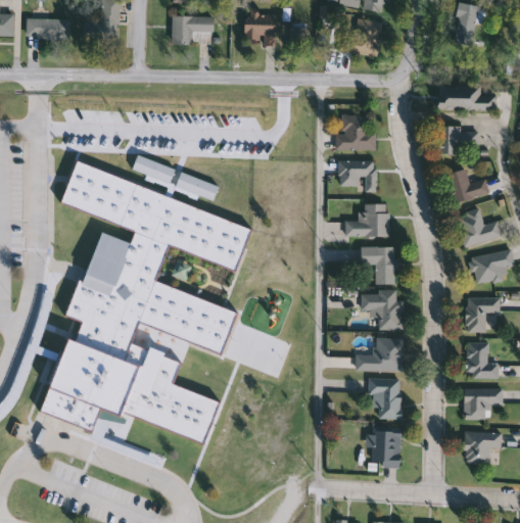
[(100,0),(119,0),(119,43),(85,42),(85,21),(100,21),(100,0)]
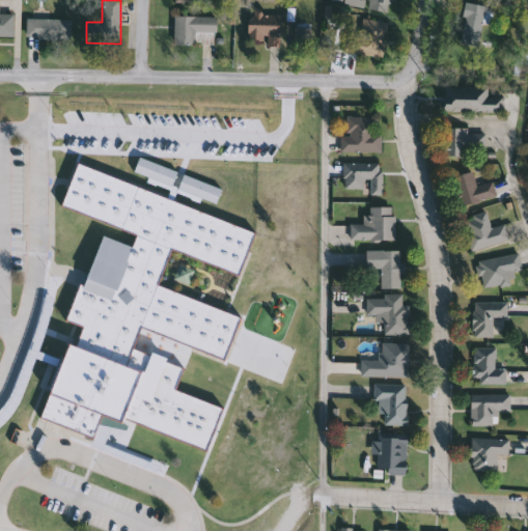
[(394,0),(391,16),(331,2),(331,0),(394,0)]
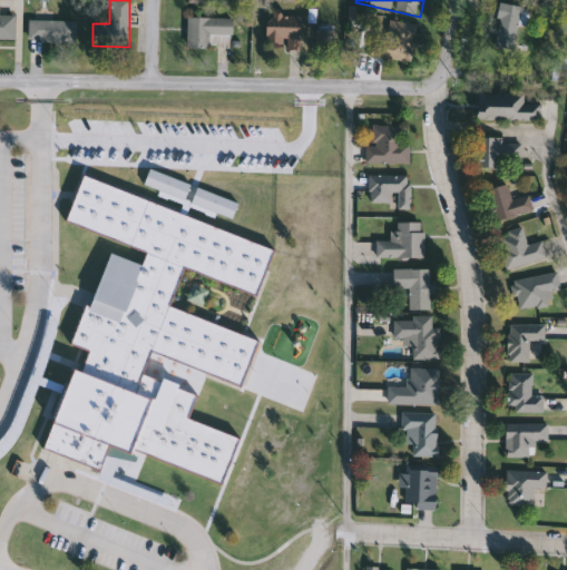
[(491,47),(499,2),(522,7),(515,50),(491,47)]
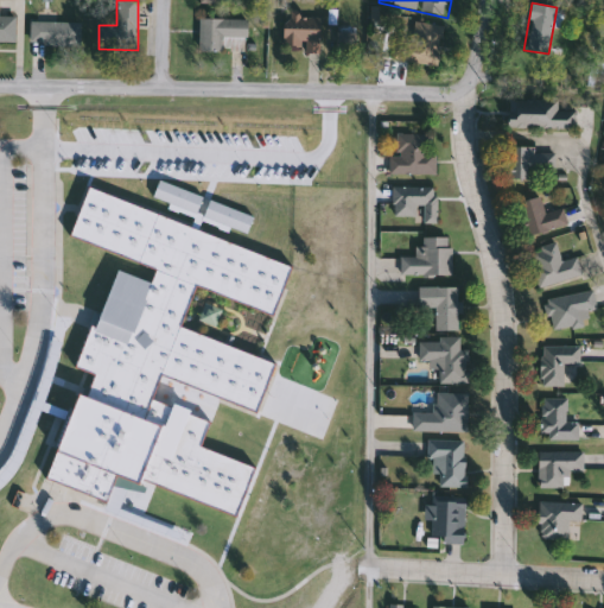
[(0,44),(0,17),(17,17),(17,44),(0,44)]
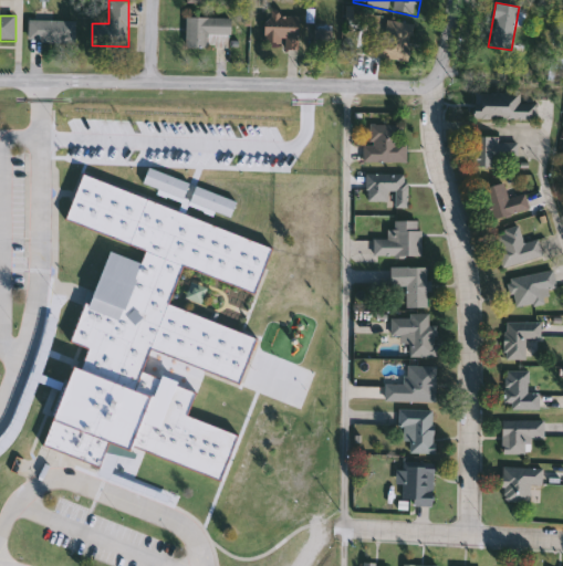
[(284,50),(284,44),(264,43),(266,17),(299,18),(299,50),(284,50)]
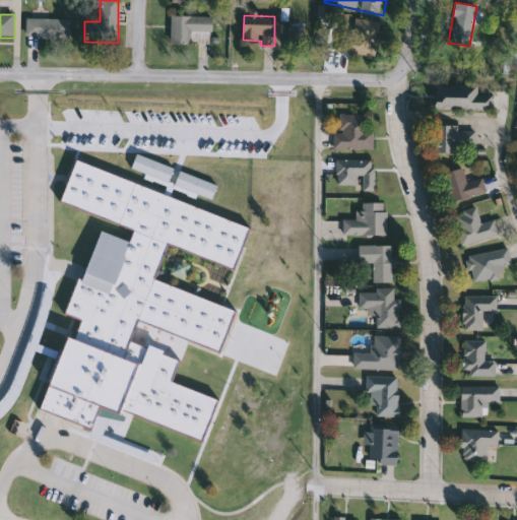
[(211,43),(171,43),(171,16),(211,16),(211,43)]
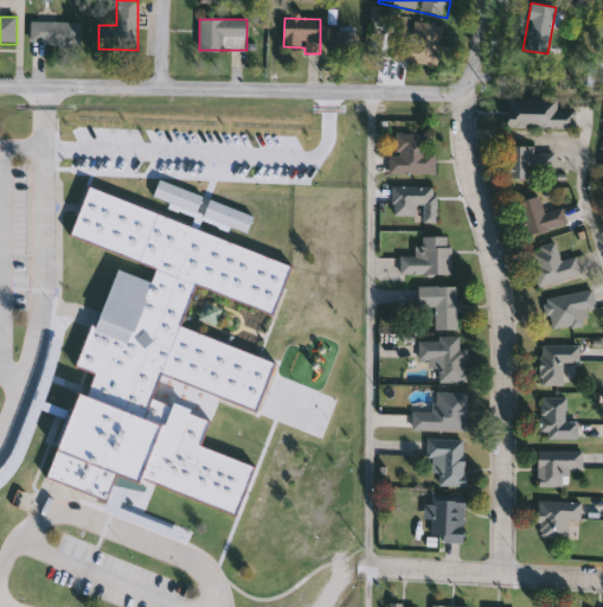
[(82,23),(82,46),(31,46),(31,23),(82,23)]
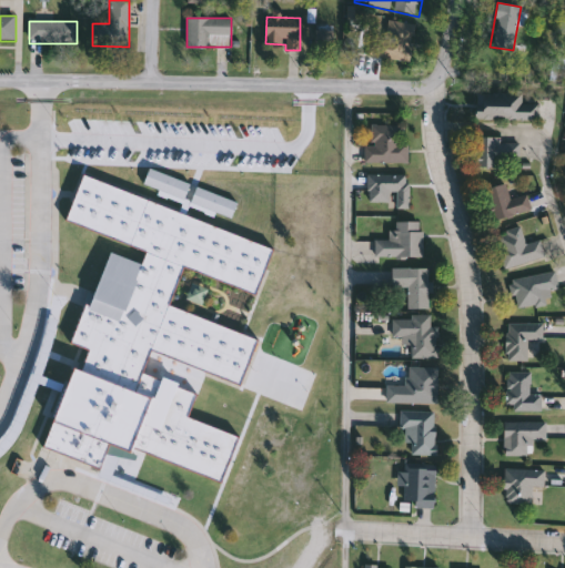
[(376,30),(411,26),(415,58),(381,62),(376,30)]
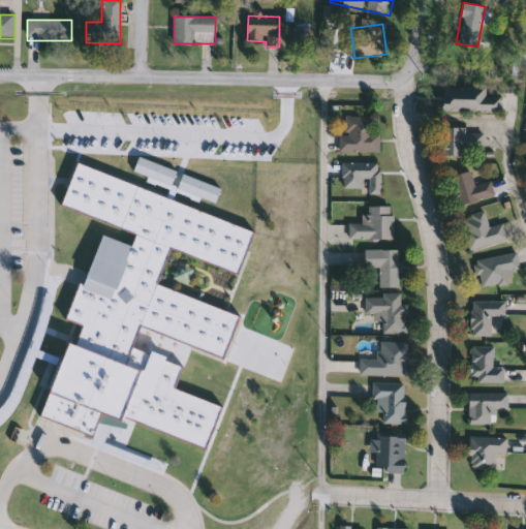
[(310,28),(310,48),(294,48),(294,28),(310,28)]
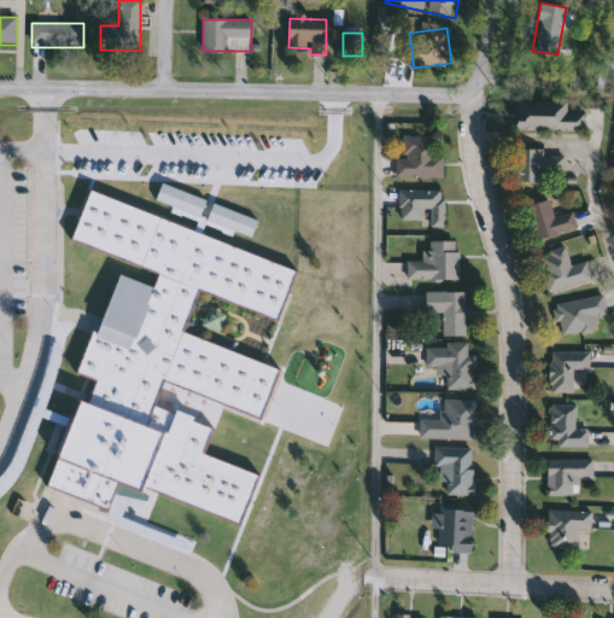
[(518,130),(518,101),(569,101),(569,114),(584,114),(584,132),(518,130)]
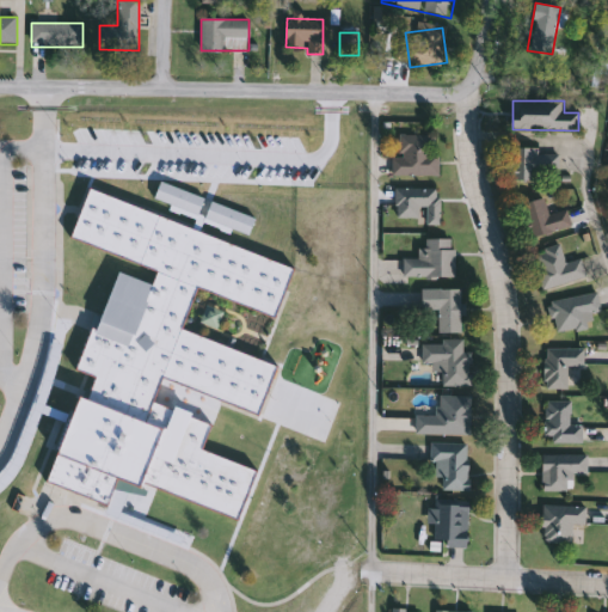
[(394,176),(394,136),(438,136),(438,176),(394,176)]
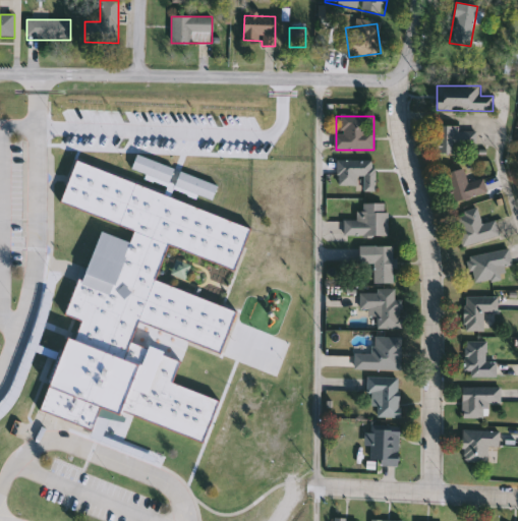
[(476,131),(476,153),(436,153),(436,126),(459,126),(459,131),(476,131)]
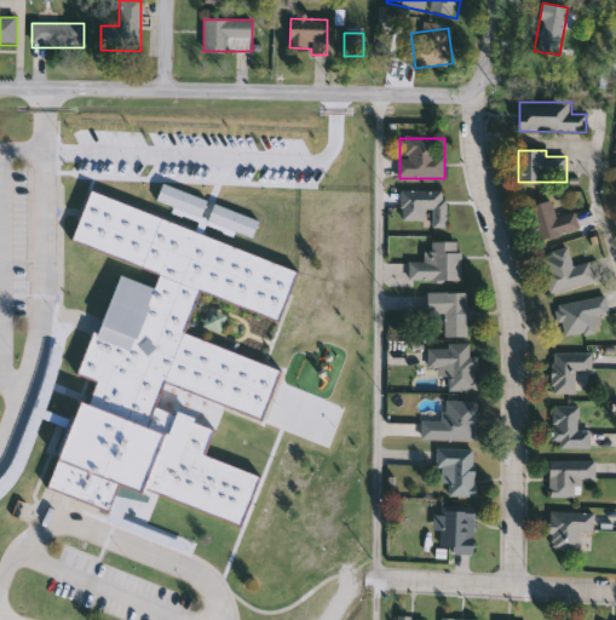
[(156,202),(162,184),(208,201),(202,218),(156,202)]
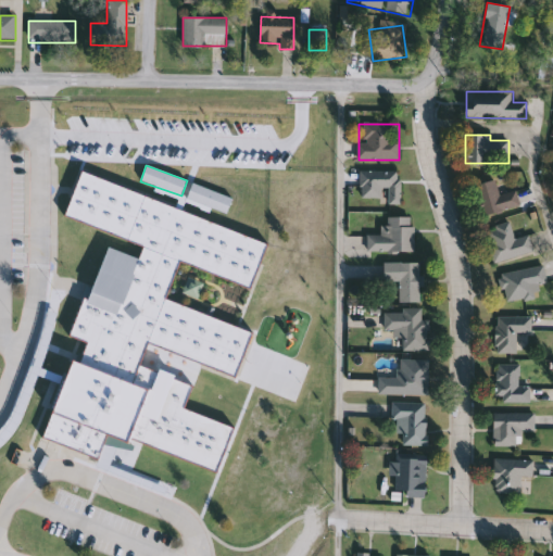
[(49,412),(45,411),(67,355),(78,359),(86,341),(65,333),(80,294),(86,297),(107,245),(136,258),(141,244),(61,212),(78,166),(268,243),(251,289),(178,260),(163,297),(256,335),(239,378),(146,340),(129,380),(151,389),(128,444),(107,436),(98,458),(61,443),(40,434),(49,412)]
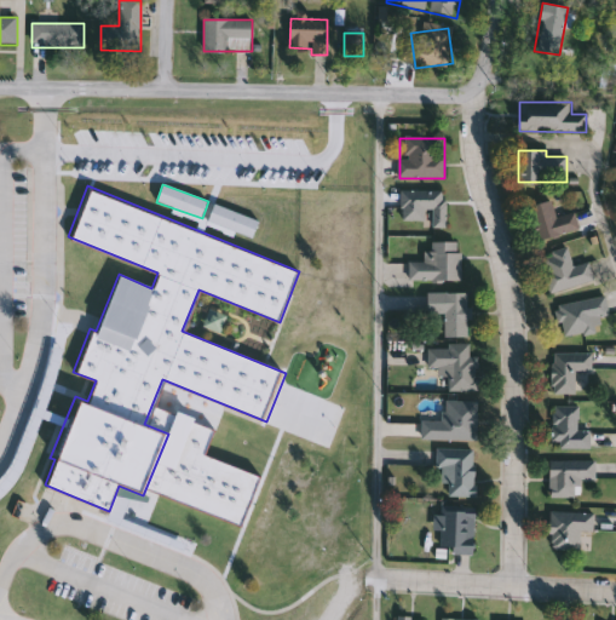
[(425,222),(402,222),(402,191),(447,191),(447,228),(432,228),(432,211),(425,211),(425,222)]
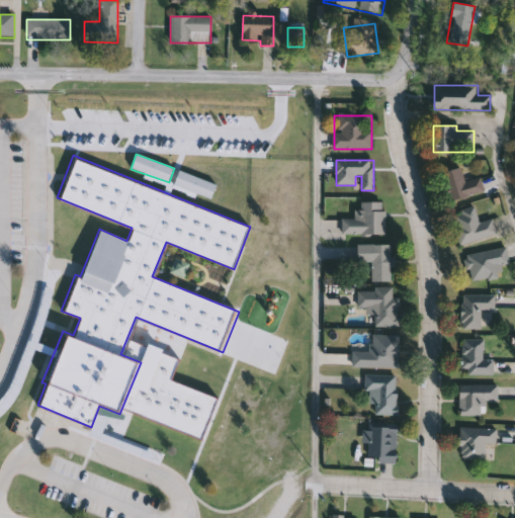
[(485,192),(448,202),(440,173),(467,166),(471,180),(481,178),(485,192)]
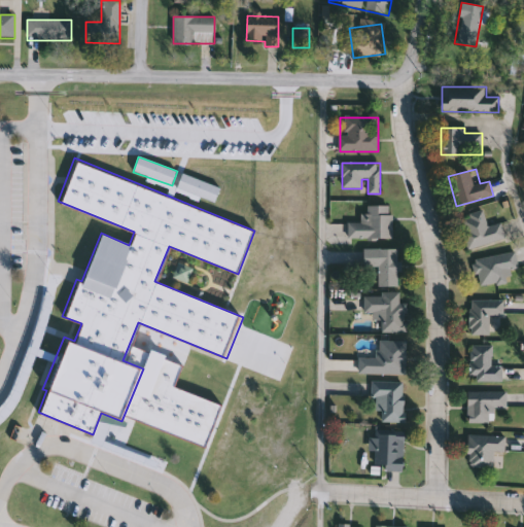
[(215,203),(177,188),(182,174),(220,188),(215,203)]
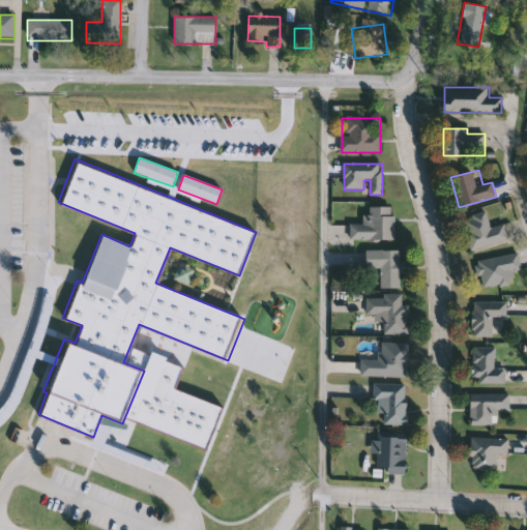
[(394,207),(394,240),(350,240),(350,224),(362,224),(362,215),(370,215),(370,207),(394,207)]
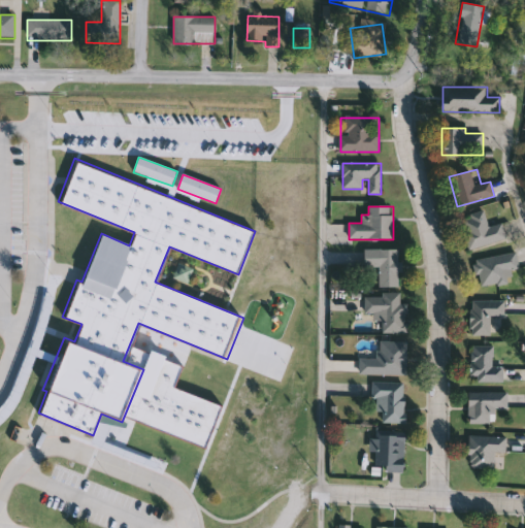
[(506,240),(469,250),(461,218),(485,211),(489,227),(502,224),(506,240)]
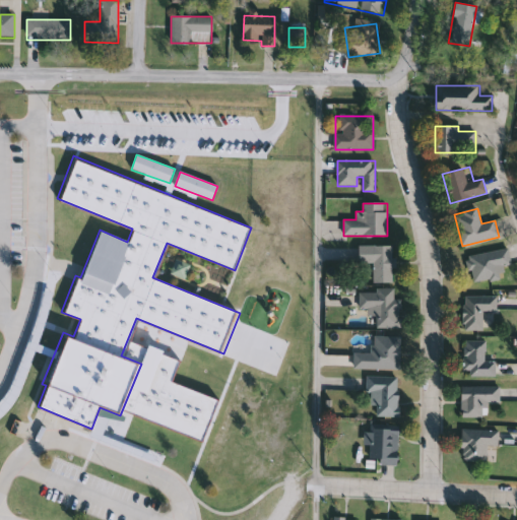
[(393,246),(393,282),(374,282),(374,263),(359,263),(359,246),(393,246)]
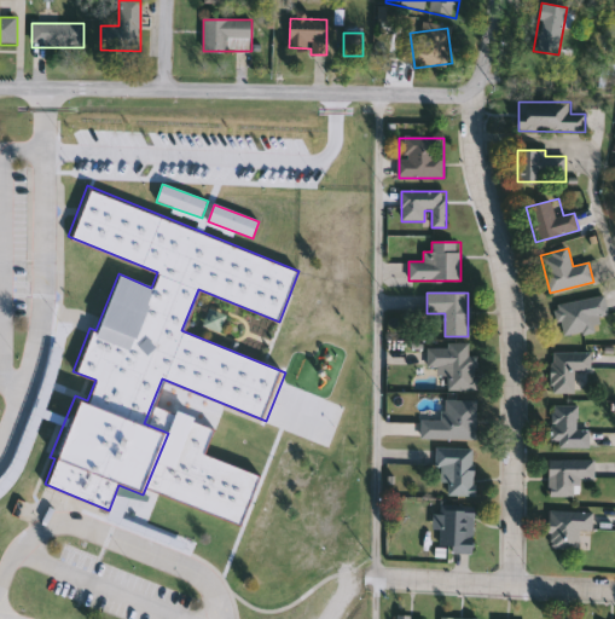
[(562,337),(557,304),(605,296),(609,316),(598,317),(601,331),(562,337)]
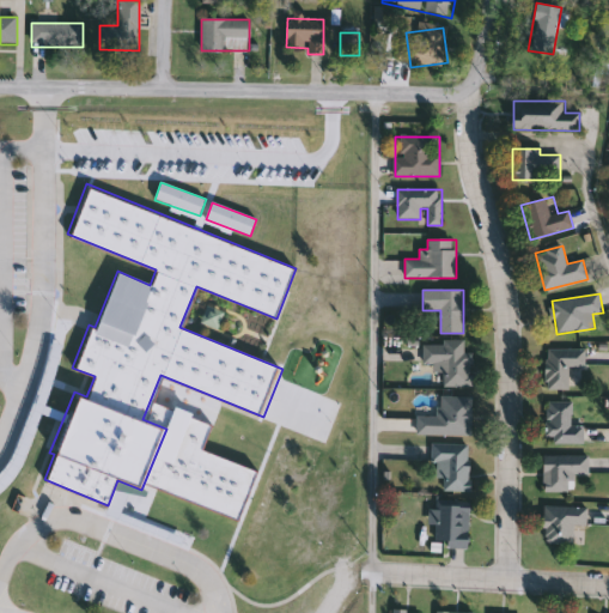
[(444,371),(424,371),(424,343),(464,343),(464,352),(473,352),(473,387),(444,387),(444,371)]
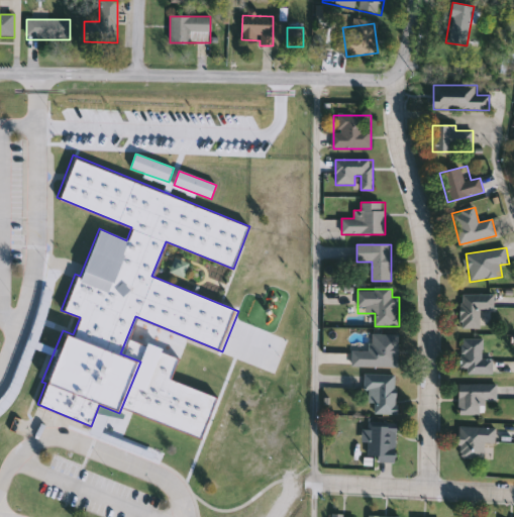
[(460,329),(460,294),(494,294),(494,309),(481,309),(481,329),(460,329)]
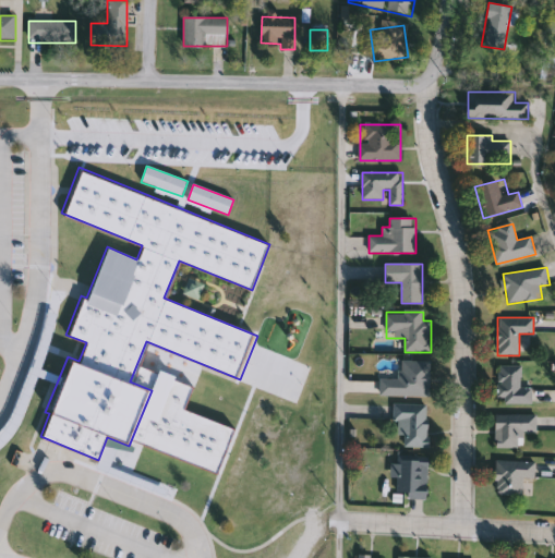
[(431,362),(431,396),(398,396),(398,362),(431,362)]
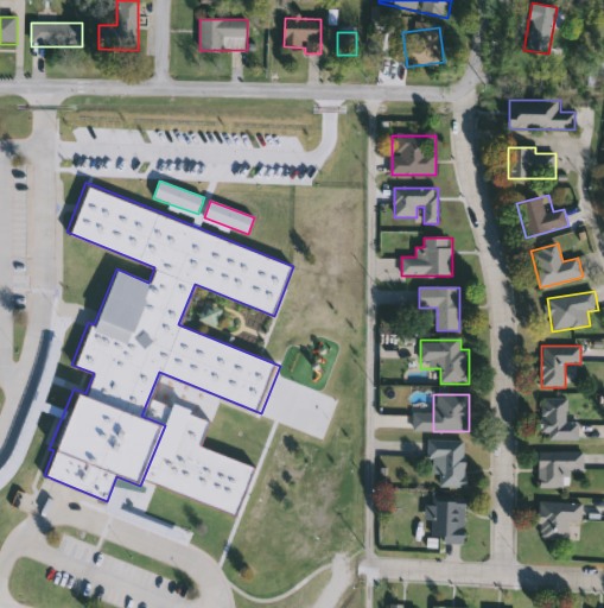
[(579,422),(579,441),(542,441),(542,399),(567,399),(567,422),(579,422)]
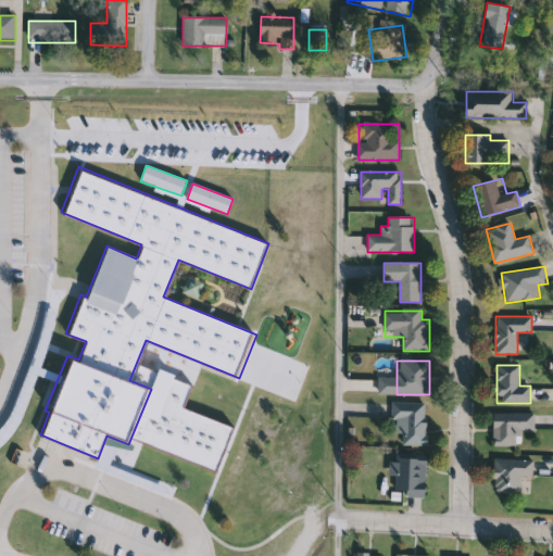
[(427,446),(403,446),(403,434),(393,434),(393,403),(427,403),(427,446)]
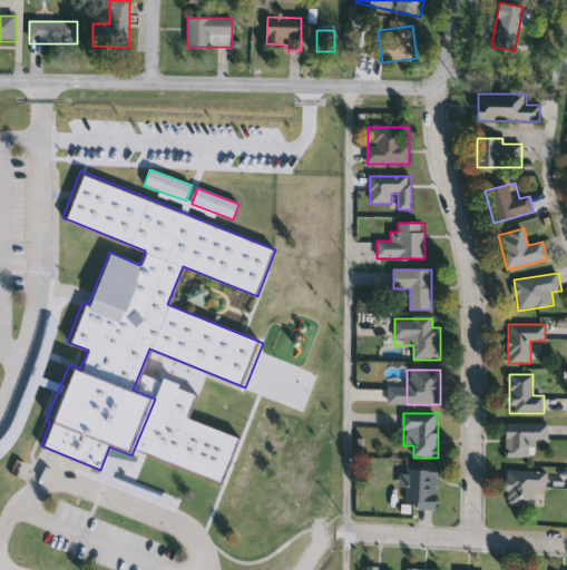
[(506,458),(506,423),(548,423),(548,442),(533,442),(533,458),(506,458)]
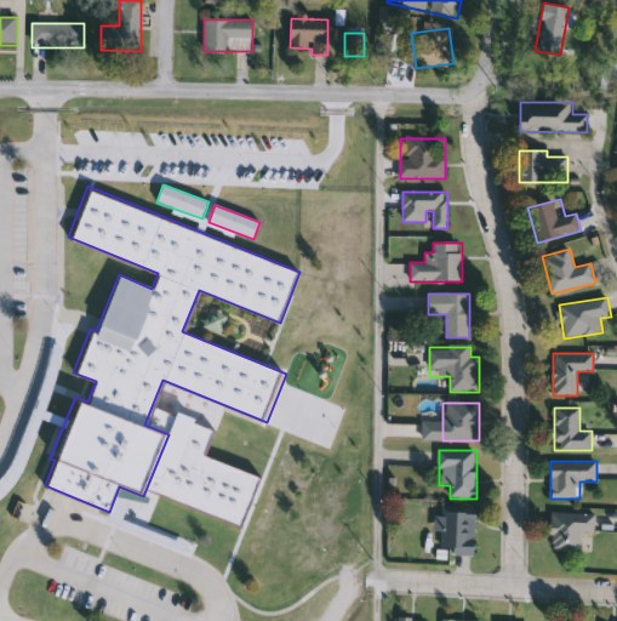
[(452,556),(452,548),(441,548),(443,508),(475,508),(474,556),(452,556)]
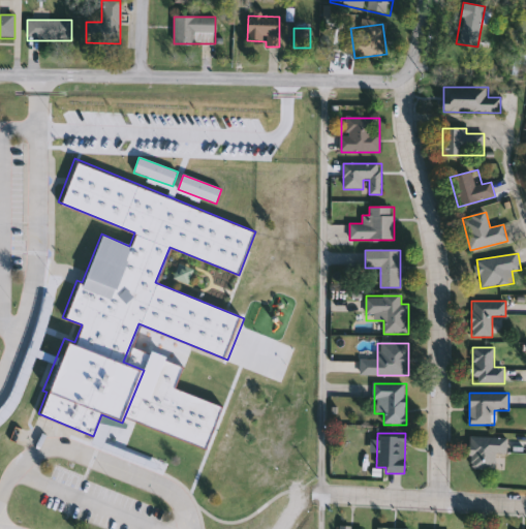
[(507,437),(506,454),(496,454),(495,470),(469,469),(470,437),(507,437)]
